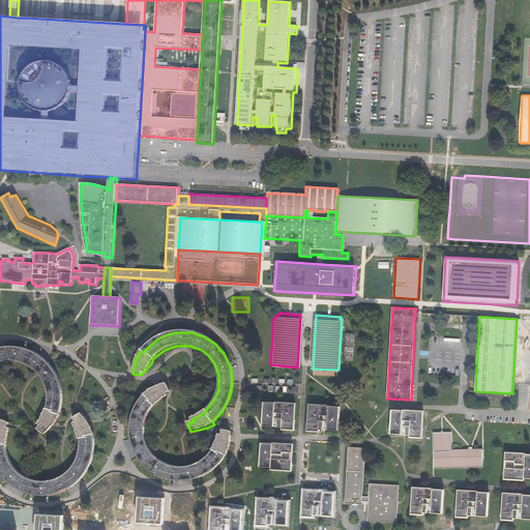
[(354,359),(355,333),(346,333),(345,358),(354,359)]
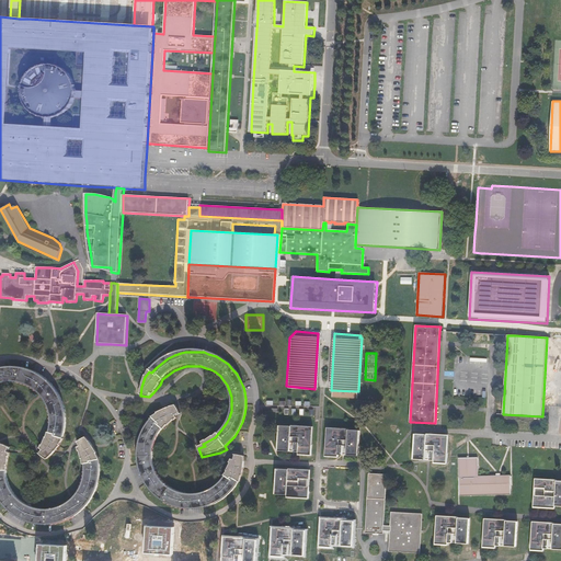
[(27,386),(35,390),(44,400),(49,411),(50,416),(50,427),(48,434),(42,444),(35,453),(48,461),(57,450),(61,439),(64,433),(65,424),(65,413),(61,402),(57,393),(50,385),(46,380),(38,375),(33,373),(26,370),(16,369),(7,369),(0,370),(0,386),(4,385),(13,384),(20,385),(27,386)]
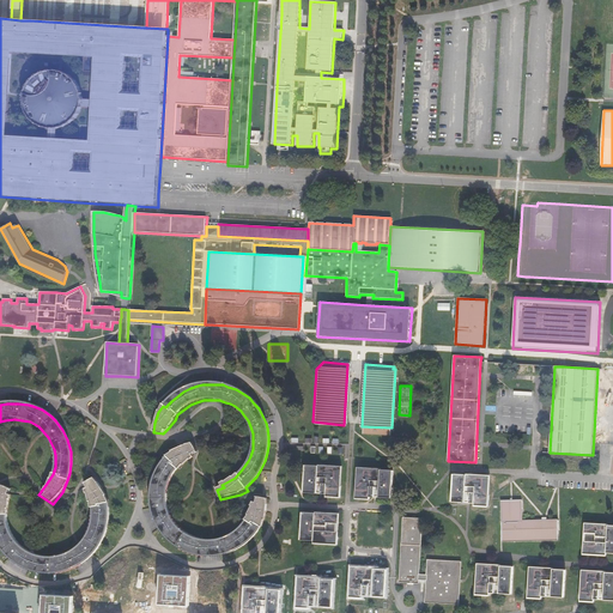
[(173,454),(165,460),(162,466),(158,472),(156,477),(155,481),(152,491),(151,499),(152,508),(155,520),(159,530),(162,534),(167,540),(175,547),(188,554),(198,558),(207,559),(214,559),(224,557),(241,551),(247,546),(252,542),(255,539),(258,534),(260,530),(265,522),(267,515),(267,501),(258,499),(255,505),(254,504),(252,510),(244,523),(240,529),(234,535),(223,540),(218,541),(213,542),(204,541),(199,540),(189,536),(183,533),(177,527),(173,520),(170,514),(168,505),(168,496),(169,487),(174,479),(177,473),(193,460),(192,456),(196,455),(192,445),(183,448),(173,454)]
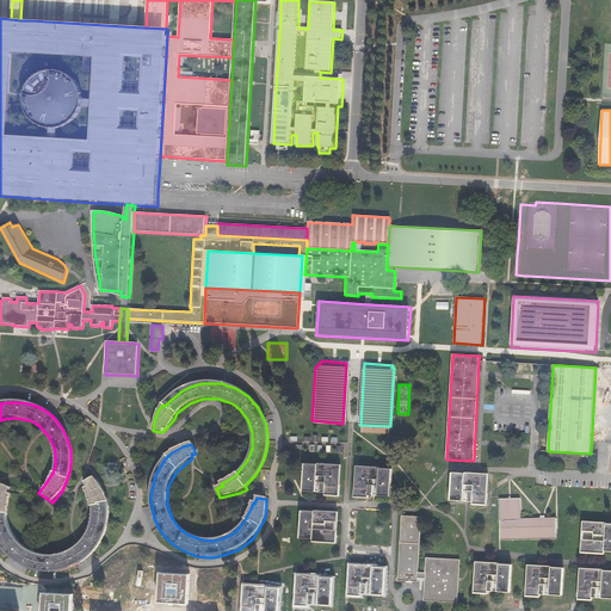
[(337,486),(338,466),(304,463),(302,491),(320,492),(321,481),(326,482),(326,492),(326,495),(339,497),(340,486),(337,486)]
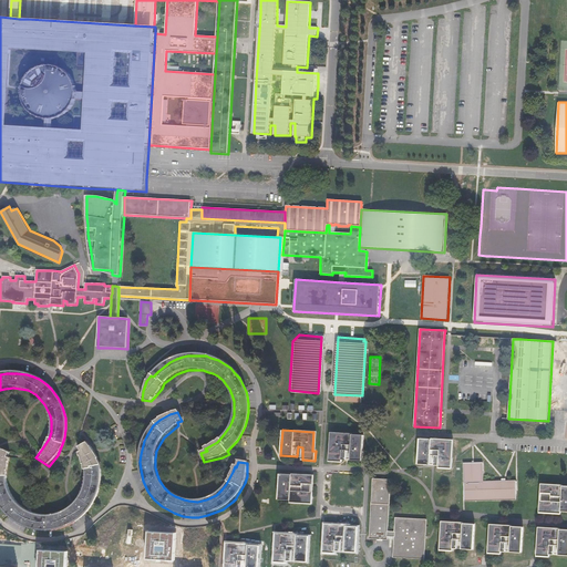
[(361,435),(330,433),(329,452),(326,452),(326,462),(339,462),(339,459),(339,450),(344,450),(343,460),(360,461),(361,435)]
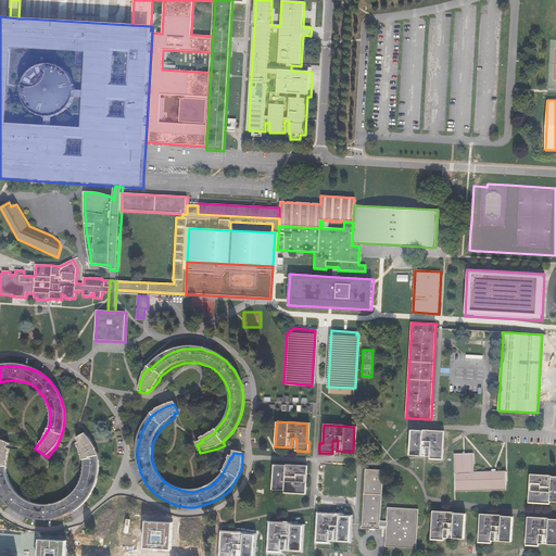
[(443,460),(444,431),(424,430),(411,430),(409,455),(426,456),(427,446),(431,446),(430,456),(430,459),(443,460)]
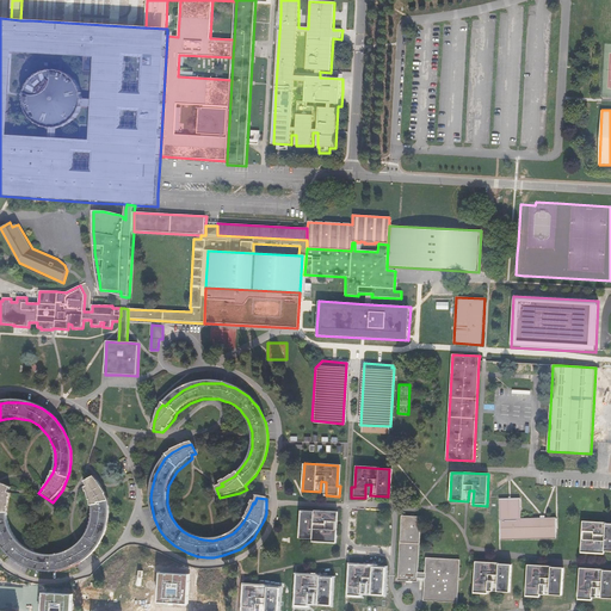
[(85,487),(94,507),(96,516),(94,523),(92,531),(86,539),(79,548),(73,551),(67,554),(60,556),(48,556),(37,554),(28,549),(22,543),(14,534),(12,526),(10,519),(10,514),(12,492),(0,485),(0,539),(5,548),(13,557),(25,566),(34,569),(45,572),(62,572),(74,568),(84,563),(92,557),(99,549),(103,543),(106,536),(109,530),(111,519),(110,508),(110,503),(98,480),(85,487)]
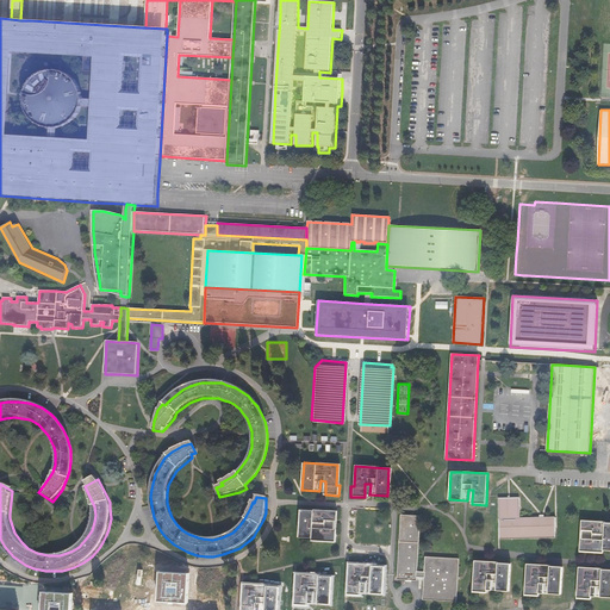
[(555,528),(555,517),(543,518),(542,518),(520,518),(520,498),(509,498),(498,499),(499,540),(555,539),(555,528)]
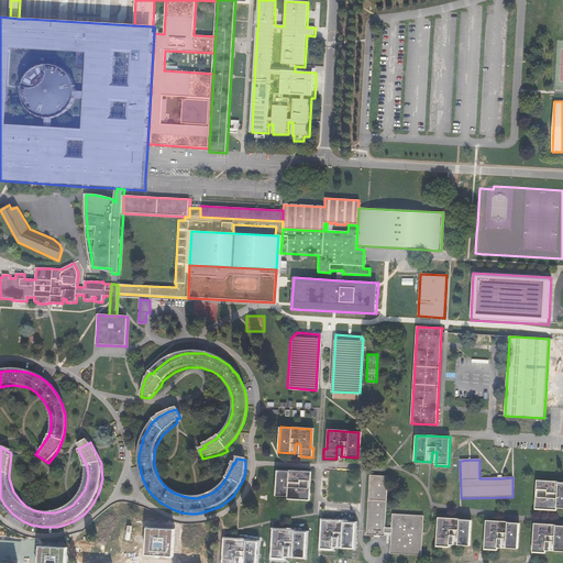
[(308,489),(309,472),(278,471),(277,496),(288,496),(287,499),(310,500),(310,489),(308,489)]
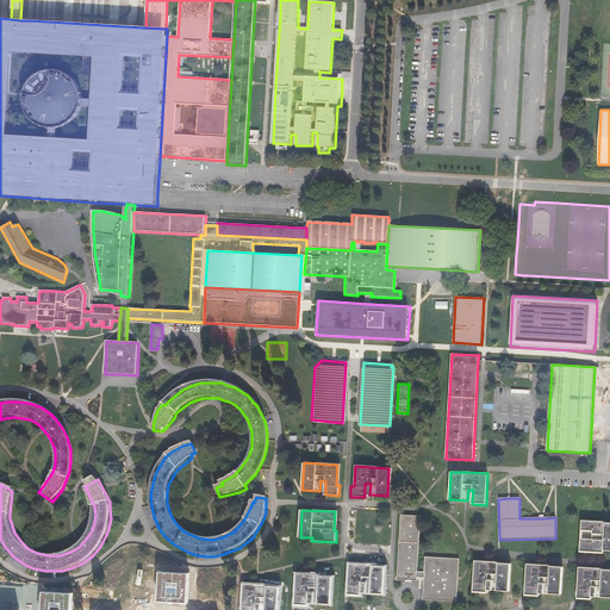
[(456,602),(460,559),(425,556),(424,572),(417,571),(421,516),(400,515),(397,579),(417,580),(417,577),(424,578),(423,599),(456,602)]
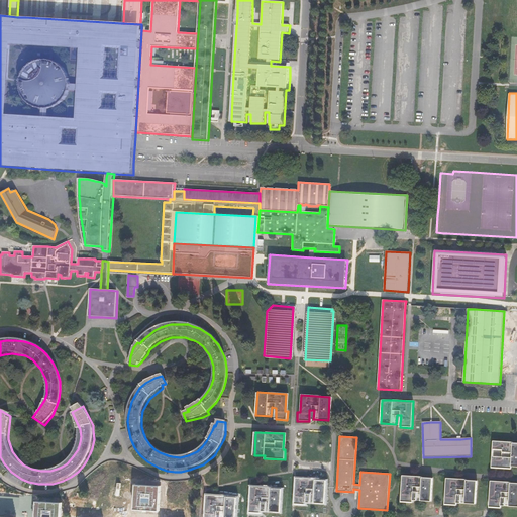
[(516,466),(516,442),(493,441),(491,467),(512,469),(512,467),(516,466)]
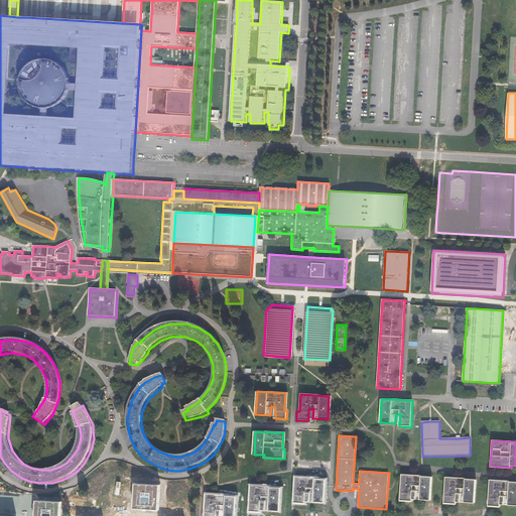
[(431,500),(432,477),(421,476),(421,475),(401,474),(400,501),(412,502),(412,499),(412,490),(416,490),(416,499),(419,499),(431,500)]
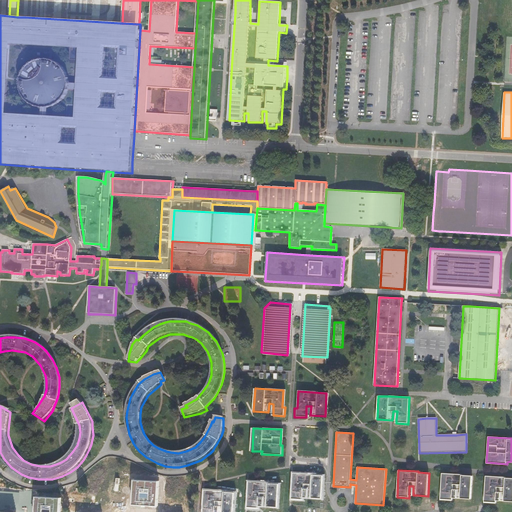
[(323,499),(324,475),(313,474),(313,473),(293,472),(292,499),(303,500),(303,497),(304,489),(308,489),(308,496),(311,497),(311,498),(323,499)]
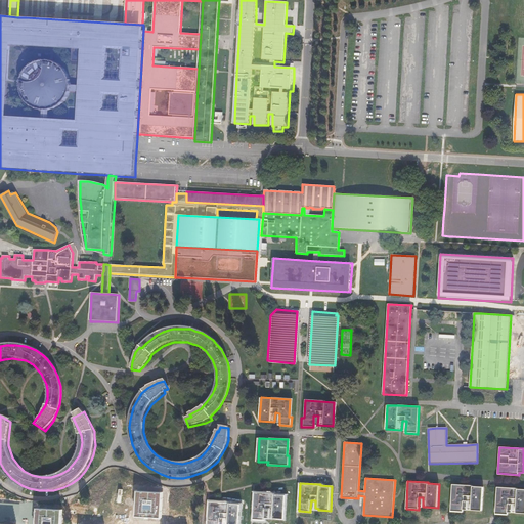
[(483,511),(484,487),(473,486),(473,485),(452,484),(450,512),(463,513),(463,510),(464,500),(468,500),(467,510),(483,511)]
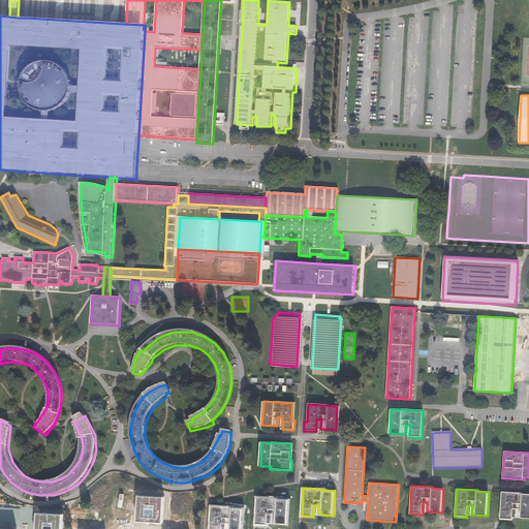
[(528,518),(528,494),(522,494),(522,493),(502,492),(500,520),(512,520),(512,517),(514,508),(518,508),(517,518),(521,518),(528,518)]
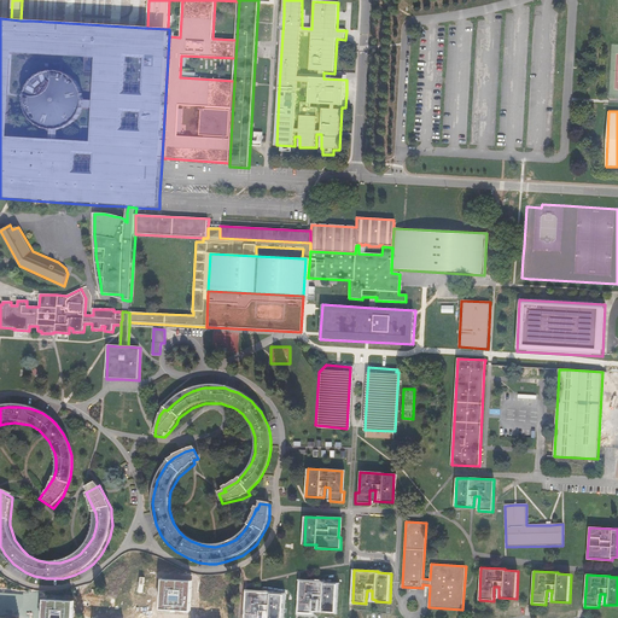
[(193,581),(163,579),(161,608),(191,611),(193,581)]
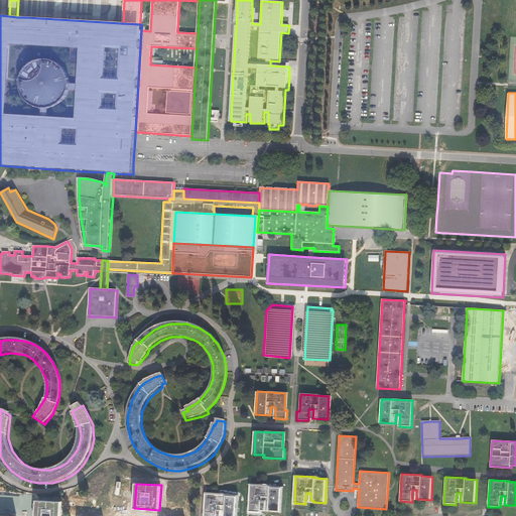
[(281,511),(282,488),(270,487),(270,486),(251,485),(249,512),(261,513),(261,510),(261,501),(266,502),(265,509),(269,509),(269,511),(281,511)]
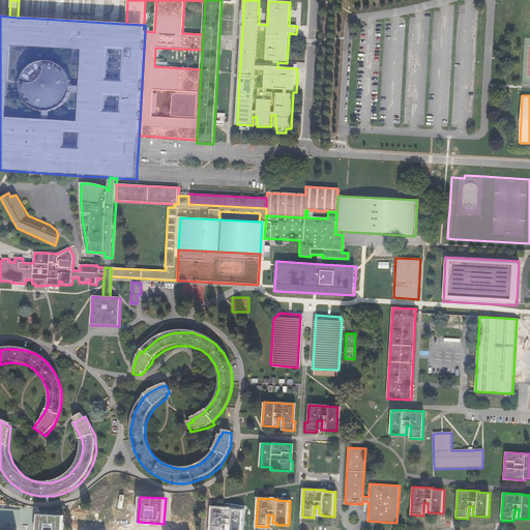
[(242,529),(243,509),(232,509),(232,508),(227,507),(211,507),(210,529),(222,529),(223,524),(227,524),(226,529),(242,529)]
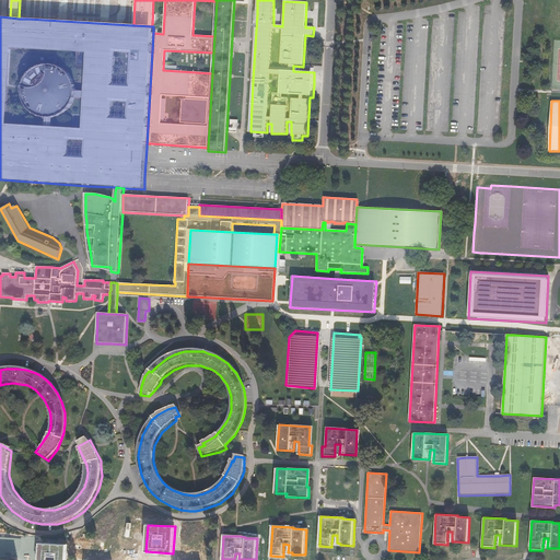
[(66,559),(67,545),(41,544),(38,559),(66,559)]
